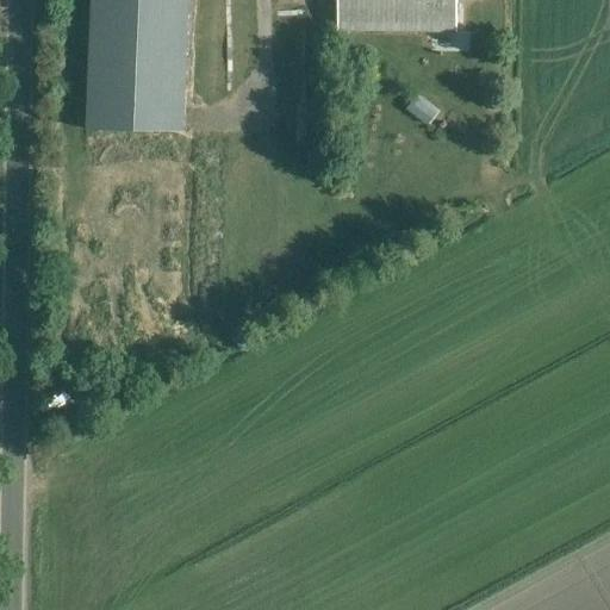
[(91,0),(87,130),(181,132),(187,0),(91,0)]
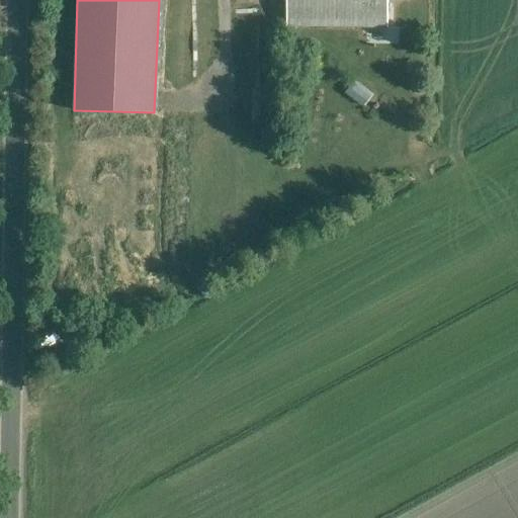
[(387,0),(286,0),(286,25),(387,27),(387,0)]
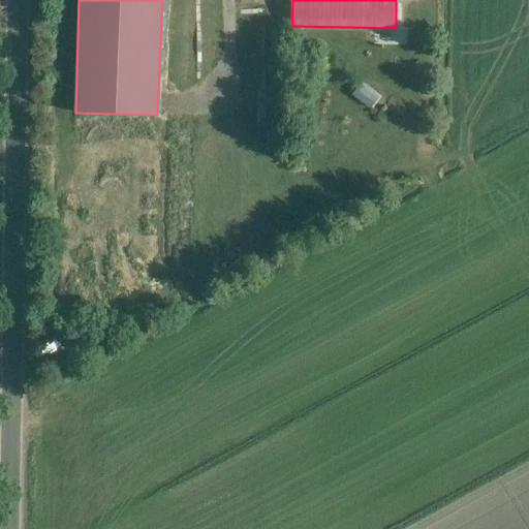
[(262,7),(262,24),(274,23),(273,6),(262,7)]
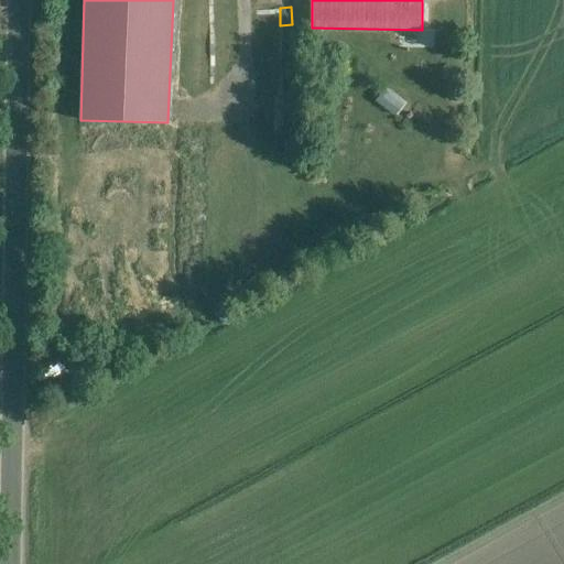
[(205,74),(204,52),(193,53),(194,74),(205,74)]
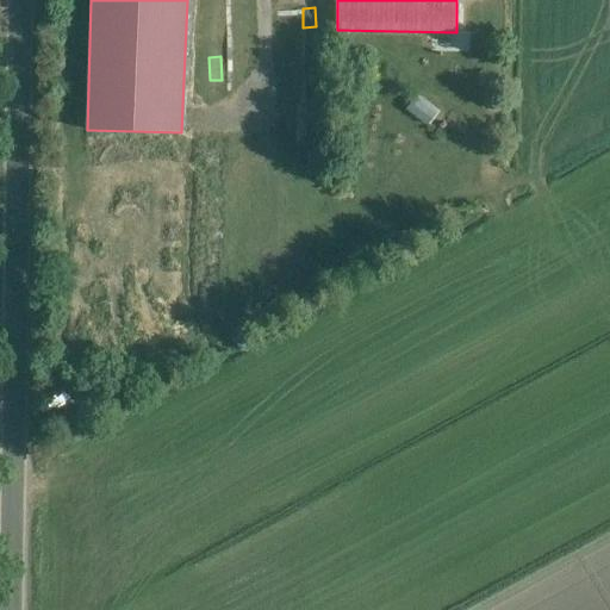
[(417,107),(410,116),(427,130),(434,122),(417,107)]
